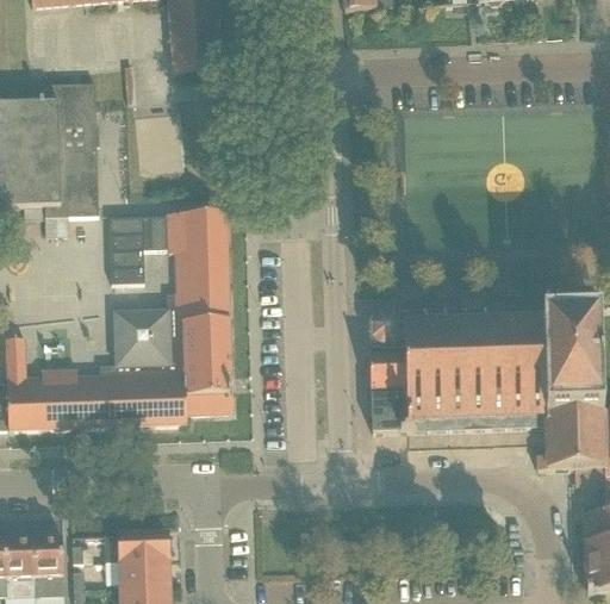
[(221,67),(215,0),(31,0),(31,6),(106,0),(167,0),(173,70),(221,67)]
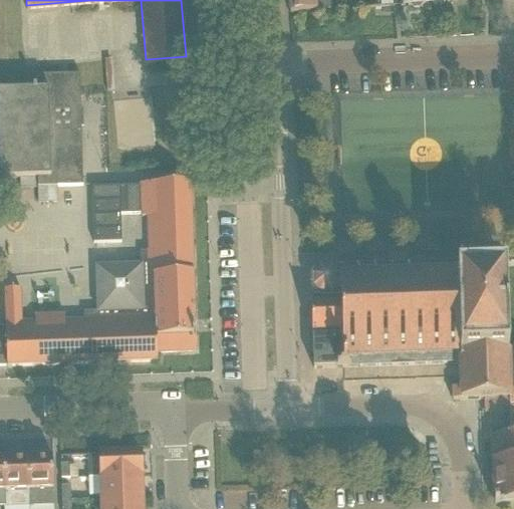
[(288,0),(289,9),(328,6),(327,0),(288,0)]
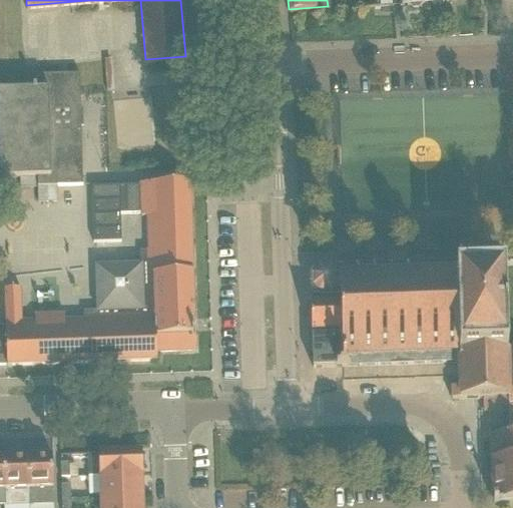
[(0,172),(37,172),(38,182),(82,180),(79,69),(34,70),(35,81),(33,81),(33,84),(0,85),(0,172)]
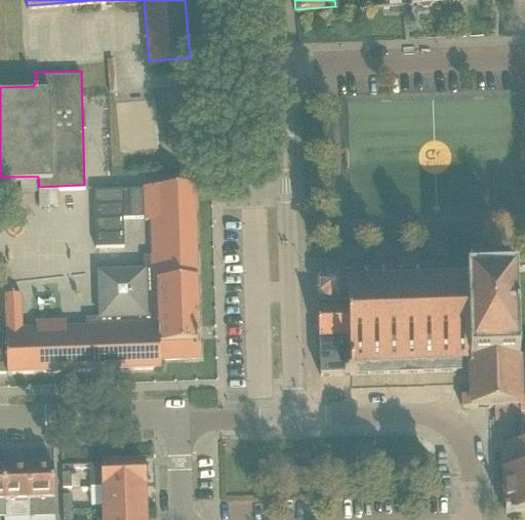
[(5,329),(0,329),(0,369),(7,369),(7,370),(161,365),(160,357),(200,355),(195,182),(143,184),(143,186),(144,214),(144,217),(150,216),(152,267),(97,268),(99,322),(66,323),(66,317),(35,318),(35,324),(22,324),(21,290),(4,291),(5,329)]
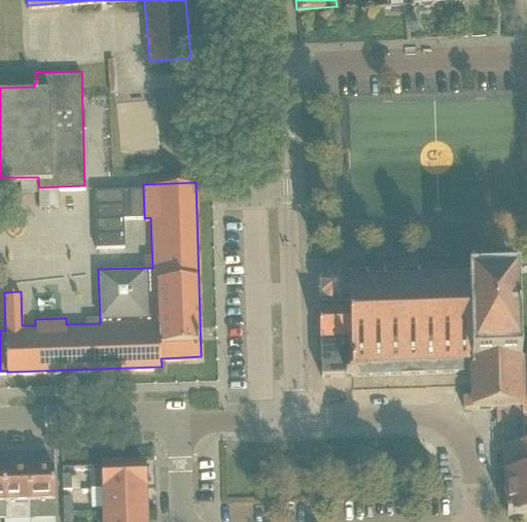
[(144,215),(143,186),(94,187),(96,245),(125,244),(124,215),(144,215)]
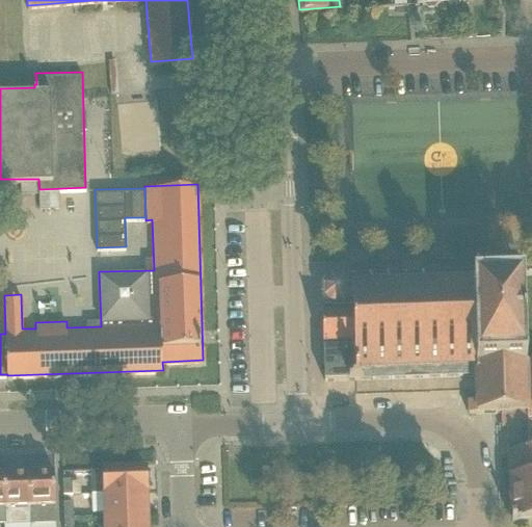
[(387,269),(351,270),(351,279),(343,271),(329,271),(321,282),(321,295),(329,302),(321,302),(324,377),(476,372),(477,397),(468,398),(468,410),(502,409),(502,422),(527,421),(527,430),(531,429),(531,358),(526,358),(523,274),(474,277),(474,266),(439,267),(439,262),(422,262),(422,255),(402,255),(402,263),(387,264),(387,269)]
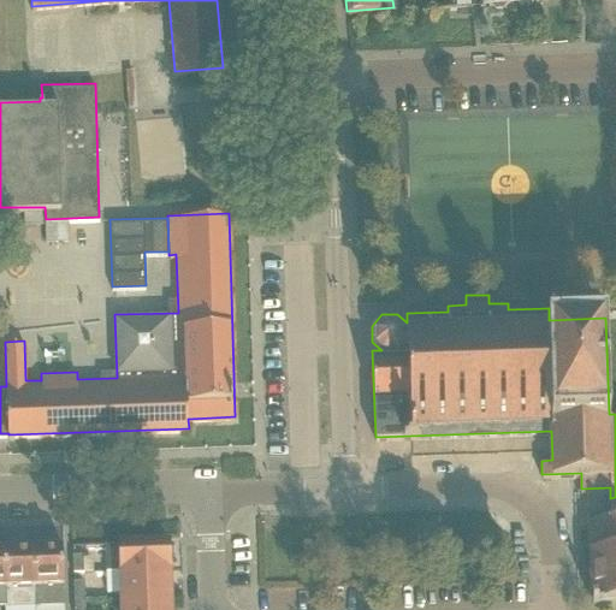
[(615,497),(610,498),(611,516),(588,516),(592,600),(615,598),(615,497)]
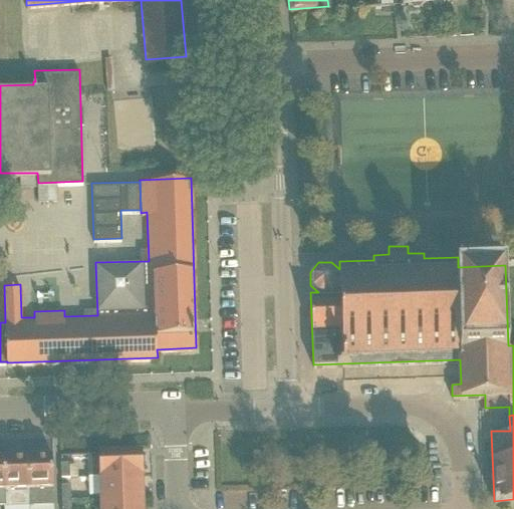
[(141,449),(127,450),(100,451),(100,473),(141,472),(141,449)]
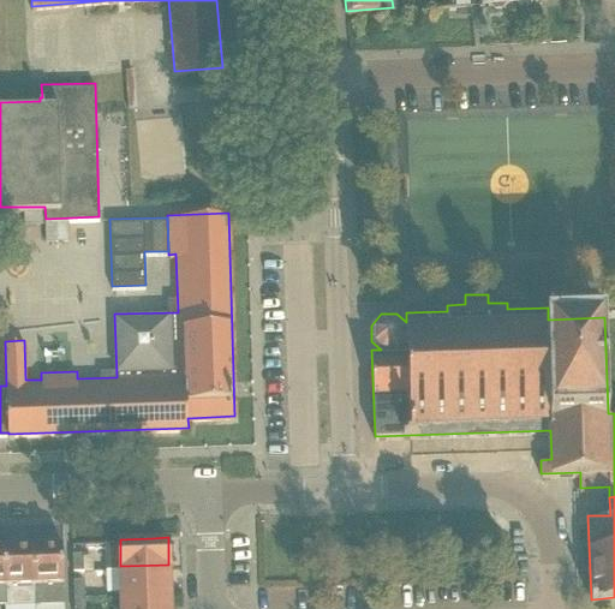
[(65,601),(64,578),(63,541),(33,542),(35,601),(40,601),(43,604),(47,601),(65,601)]
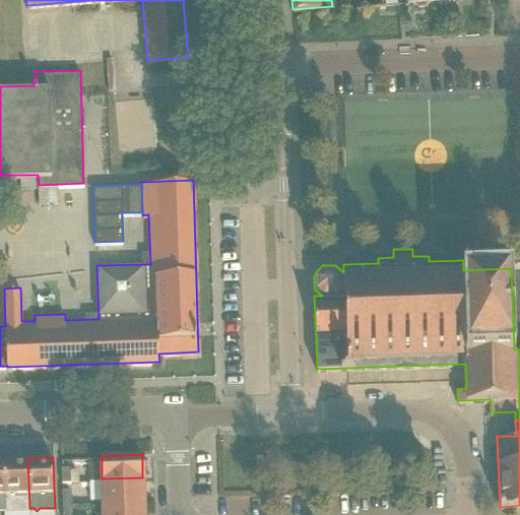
[(29,508),(27,458),(4,459),(6,509),(5,514),(29,514),(29,508)]
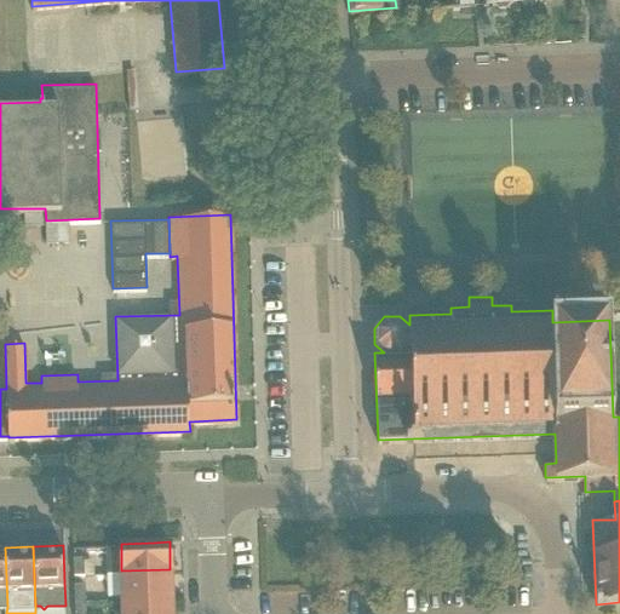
[(73,555),(73,573),(84,572),(84,555),(73,555)]
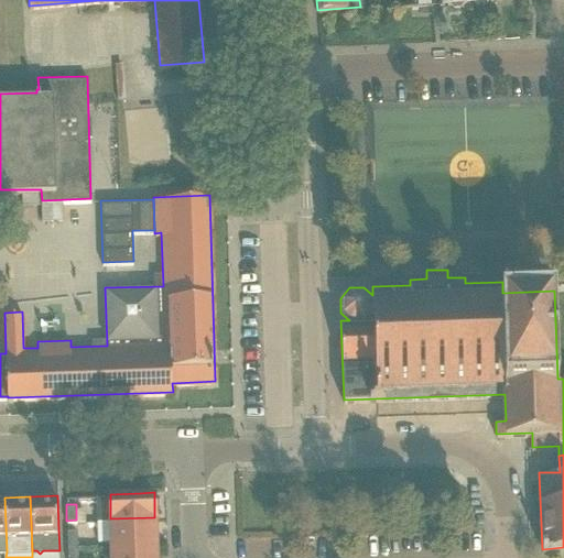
[(154,517),(110,518),(111,543),(155,540),(155,528),(155,527),(154,517)]
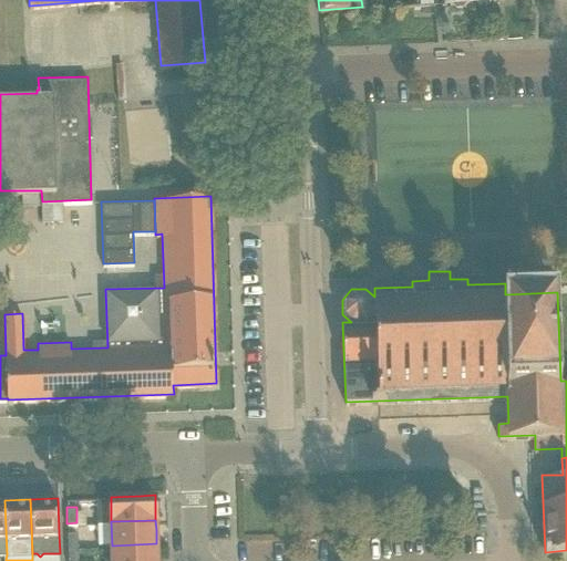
[(78,530),(68,531),(68,547),(78,547),(78,530)]
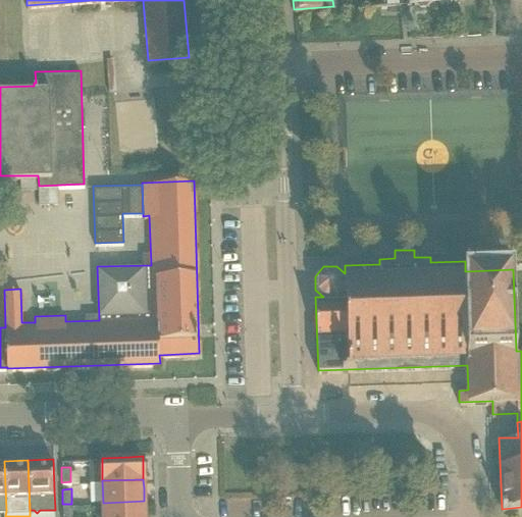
[(144,516),(144,501),(103,503),(103,516),(144,516)]
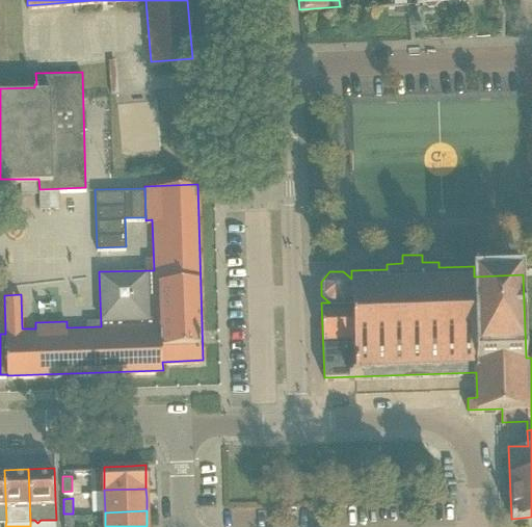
[(73,526),(73,514),(63,514),(63,526),(73,526)]
